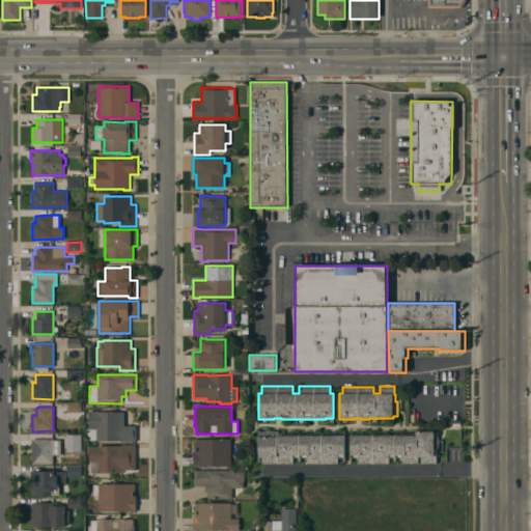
[(99,411),(99,412),(124,412),(124,425),(137,425),(137,442),(121,441),(96,441),(96,428),(89,428),(89,411),(99,411)]
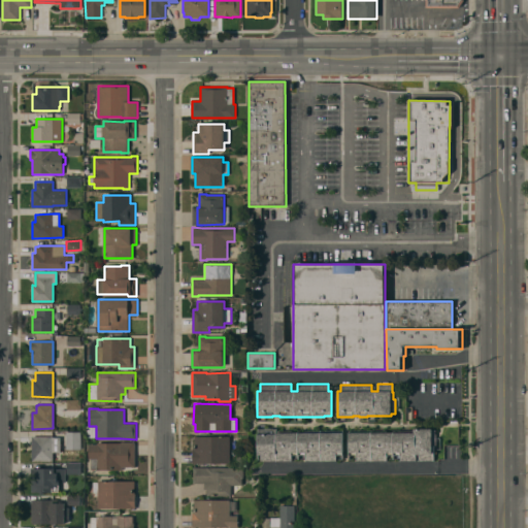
[(276,428),(276,433),(341,432),(342,455),(335,455),(335,460),(305,461),(305,454),(291,455),(291,460),(260,460),(260,454),(258,454),(257,434),(258,434),(258,428),(276,428)]
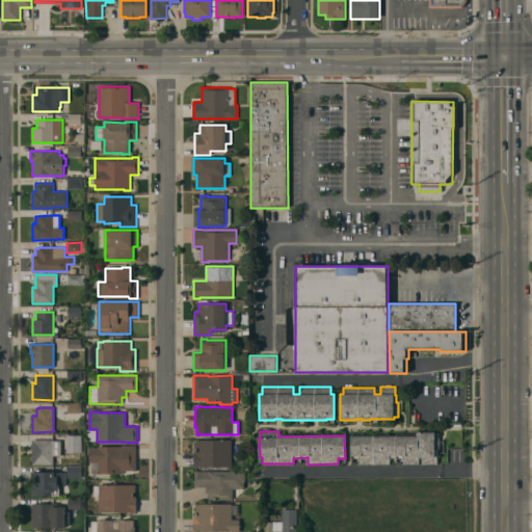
[(418,435),(418,432),(436,432),(436,433),(440,433),(440,449),(435,449),(435,455),(437,455),(437,463),(422,463),(422,457),(419,457),(419,463),(403,463),(403,458),(389,458),(389,463),(358,463),(358,458),(351,458),(351,435),(418,435)]
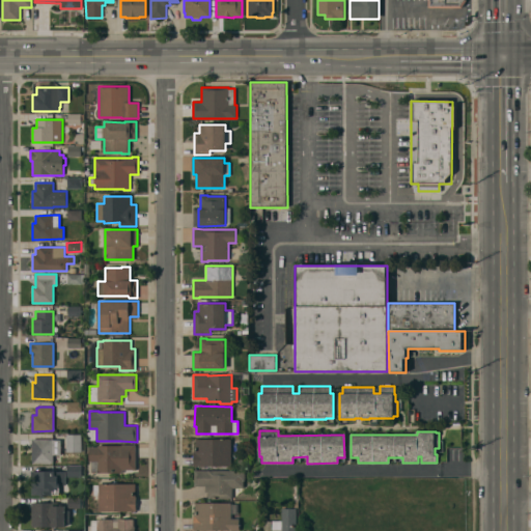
[(82,434),(81,452),(65,451),(66,434),(82,434)]
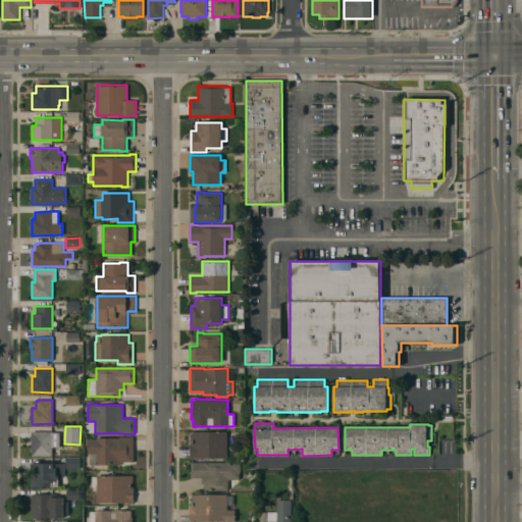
[(52,431),(52,432),(60,432),(60,447),(52,447),(52,456),(32,456),(32,431),(52,431)]
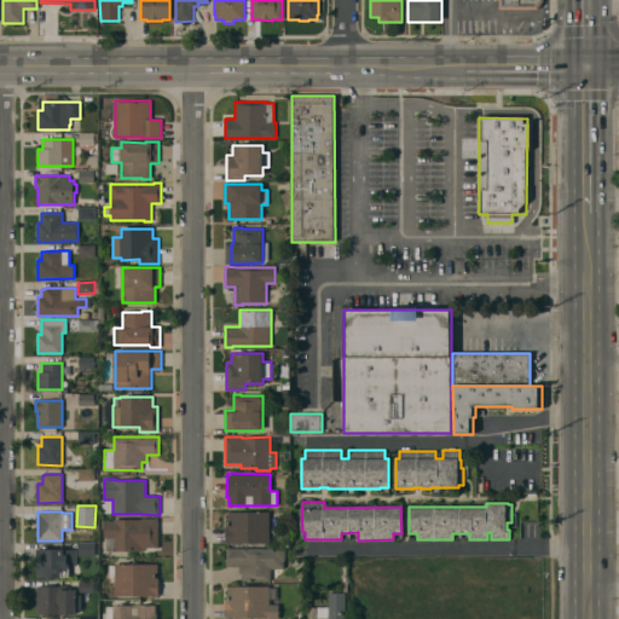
[(270,512),(270,544),(225,544),(225,527),(226,527),(226,512),(270,512)]
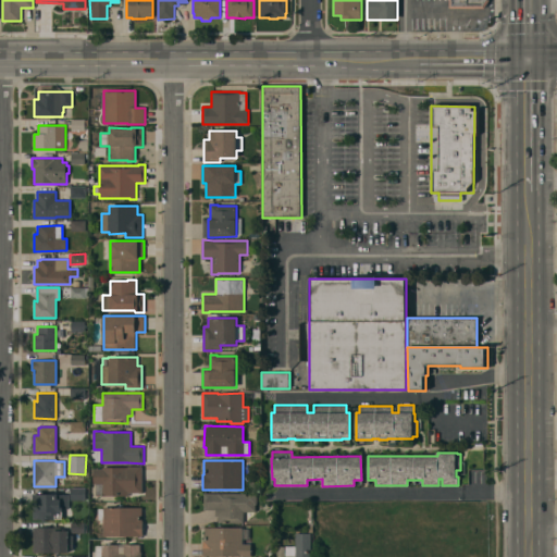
[(102,468),(102,467),(128,467),(143,467),(143,493),(128,493),(128,496),(102,496),(102,494),(96,494),(96,484),(94,484),(94,468),(102,468)]
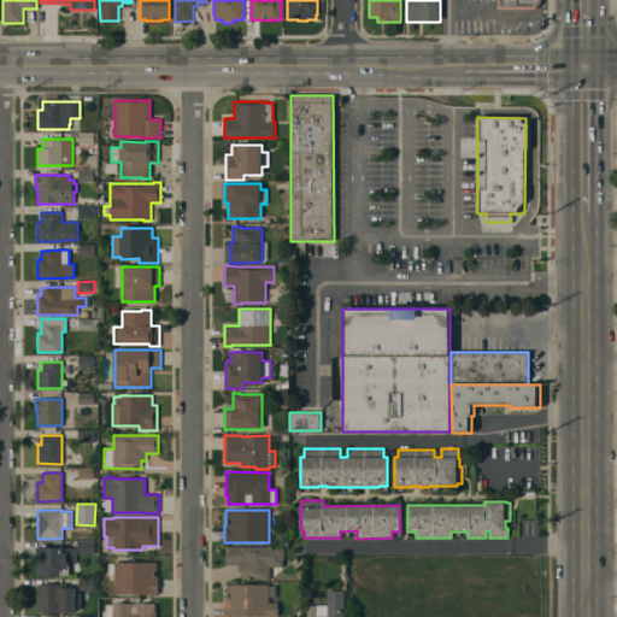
[(94,540),(94,553),(78,553),(78,540),(94,540)]
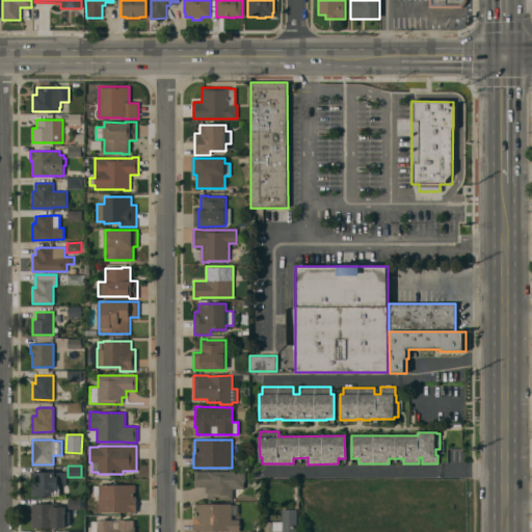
[(245,471),(245,481),(244,481),(244,488),(233,488),(233,500),(209,500),(209,493),(206,494),(206,486),(195,487),(194,471),(245,471)]
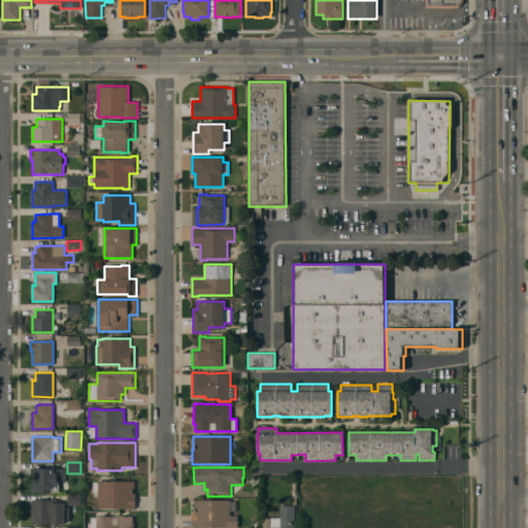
[(66,468),(65,482),(59,482),(59,492),(31,492),(32,477),(30,477),(30,468),(66,468)]
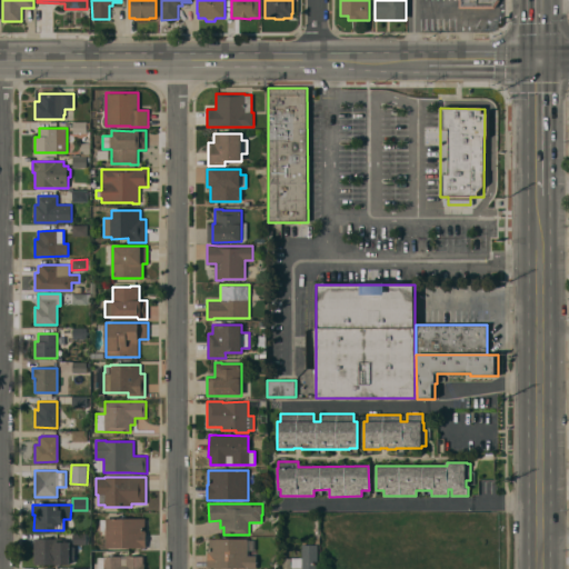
[(146,518),(146,531),(147,531),(147,548),(106,548),(106,530),(100,530),(100,519),(106,519),(106,518),(146,518)]
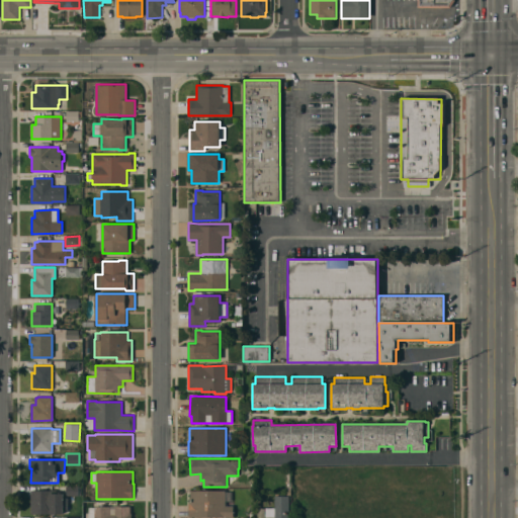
[(57,490),(57,493),(64,493),(64,497),(68,497),(68,510),(64,510),(64,514),(30,514),(30,490),(57,490)]
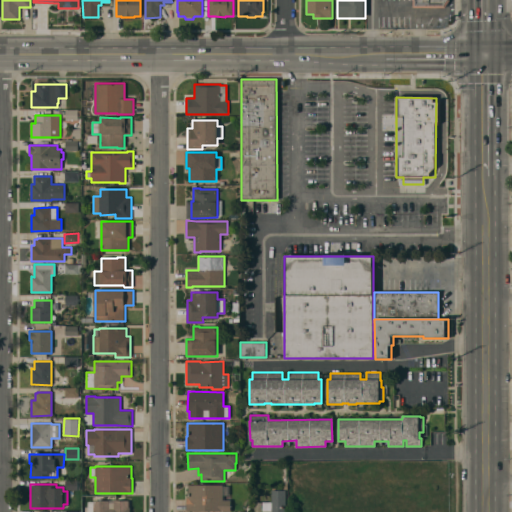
[(223,484),(223,500),(230,500),(230,511),(220,511),(190,511),(186,511),(186,496),(187,496),(187,485),(223,484)]
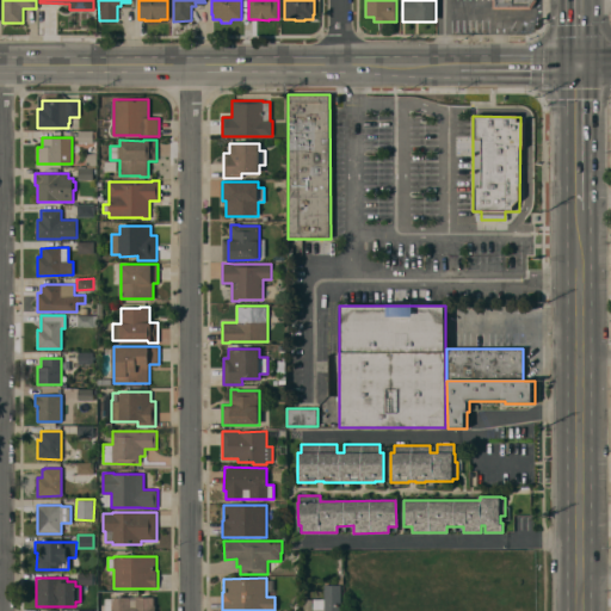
[(341,585),(341,610),(303,610),(303,599),(323,599),(323,585),(341,585)]
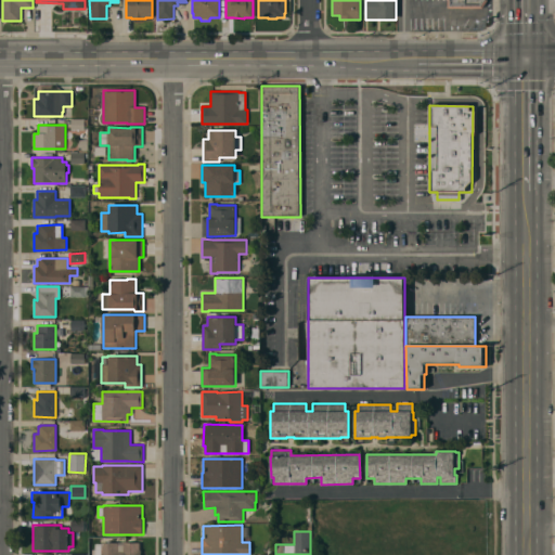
[(140,542),(140,550),(141,550),(141,554),(95,554),(95,544),(102,544),(102,542),(118,542),(118,552),(124,552),(124,542),(140,542)]
